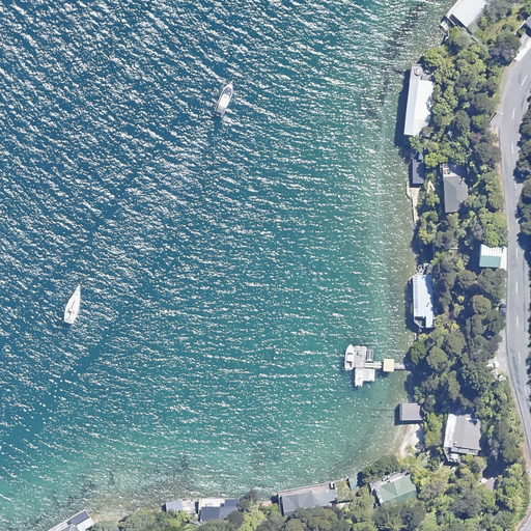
[(491,2),(487,0),(463,0),(452,15),(470,28),(491,2)]
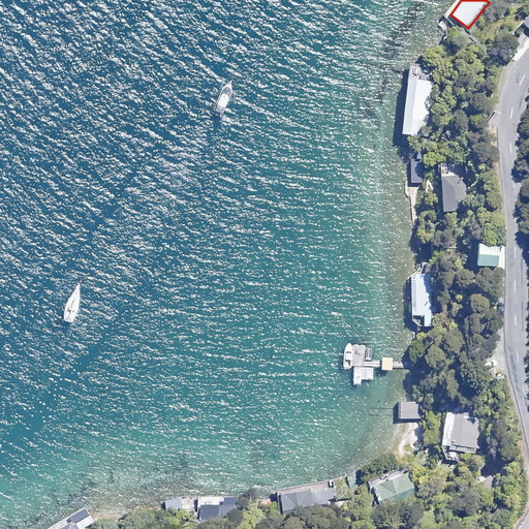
[(528,11),(520,23),(528,31),(528,11)]
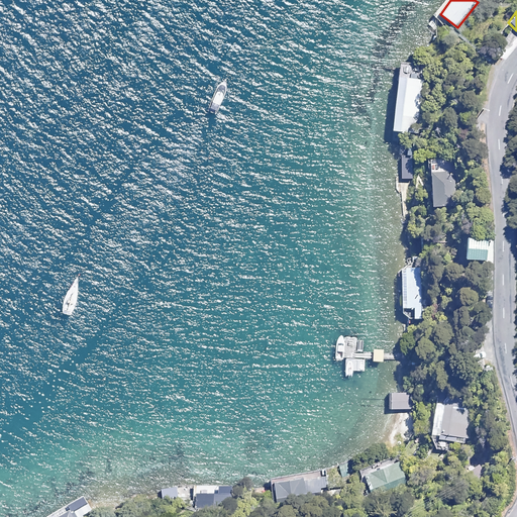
[(422,103),(424,80),(418,79),(420,65),(400,63),(393,131),(409,132),(413,102),(422,103)]
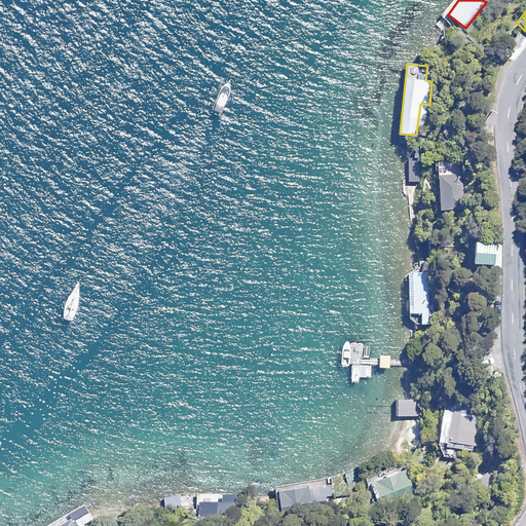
[(462,164),(439,164),(439,209),(462,209),(462,164)]
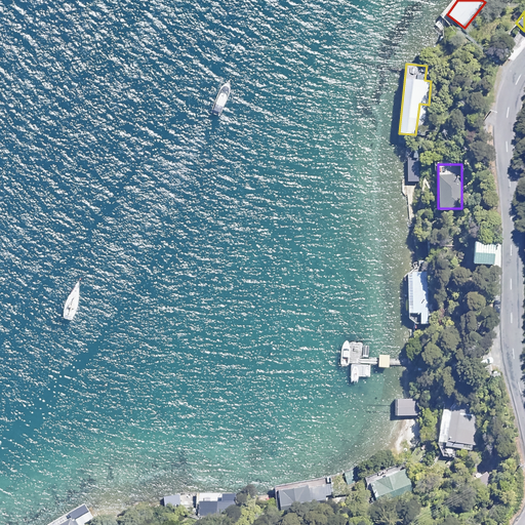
[(494,243),(472,241),(470,261),(492,264),(494,243)]
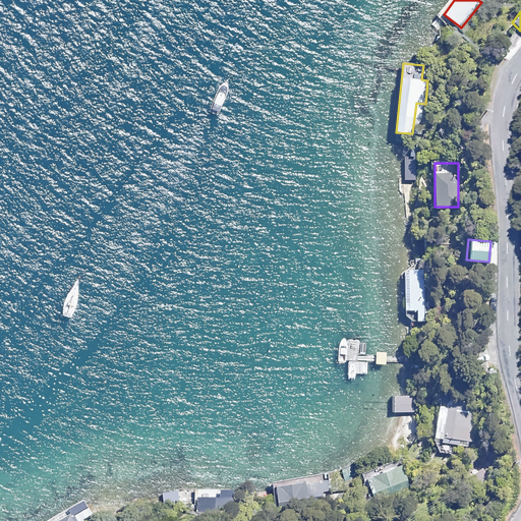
[(418,312),(417,322),(431,323),(432,270),(409,270),(408,312),(418,312)]
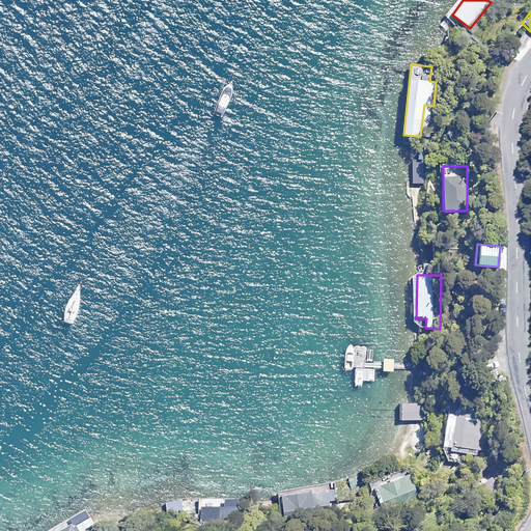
[(487,407),(452,403),(451,419),(454,419),(451,452),(483,455),(487,407)]
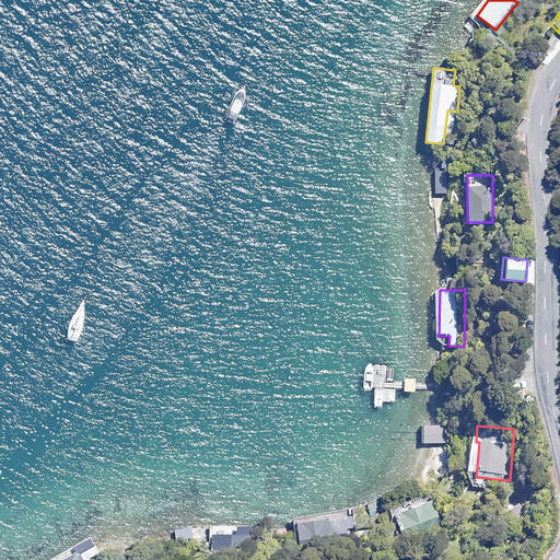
[(448,444),(448,428),(426,427),(426,443),(448,444)]
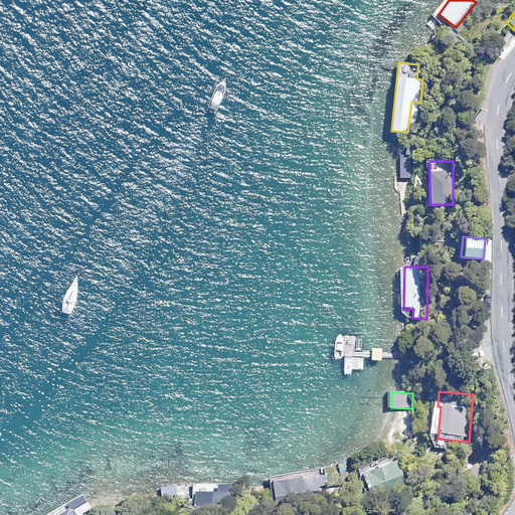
[(406,484),(398,461),(365,473),(373,495),(384,491),(406,484)]
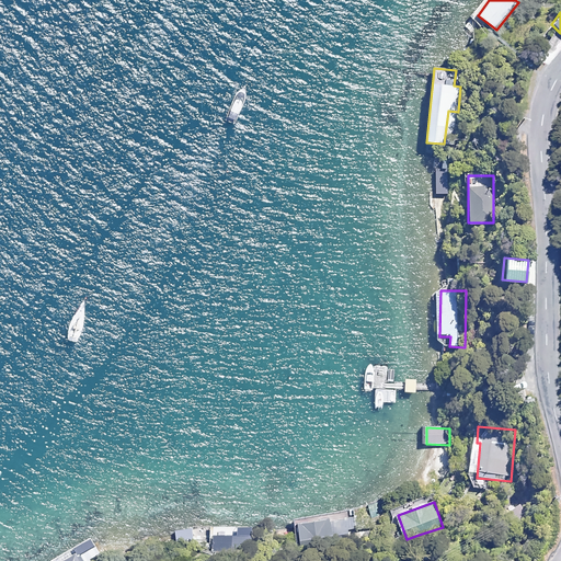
[(361,542),(353,512),(296,525),(304,556),(361,542)]
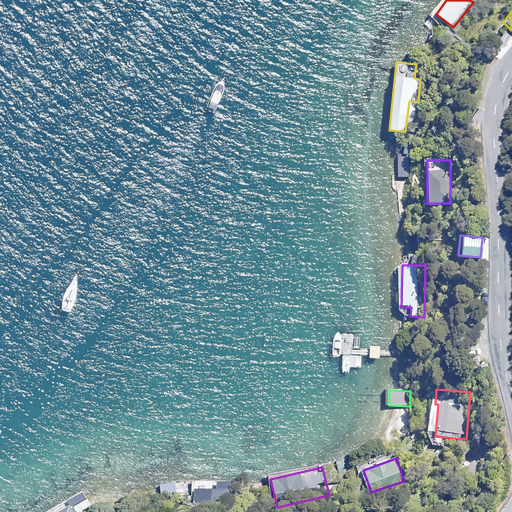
[(232,479),(192,479),(192,507),(231,507),(232,479)]
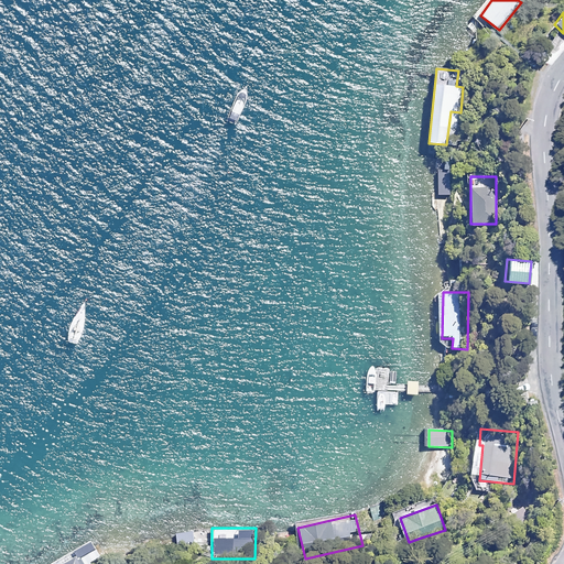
[(199,533),(174,534),(175,556),(201,555),(199,533)]
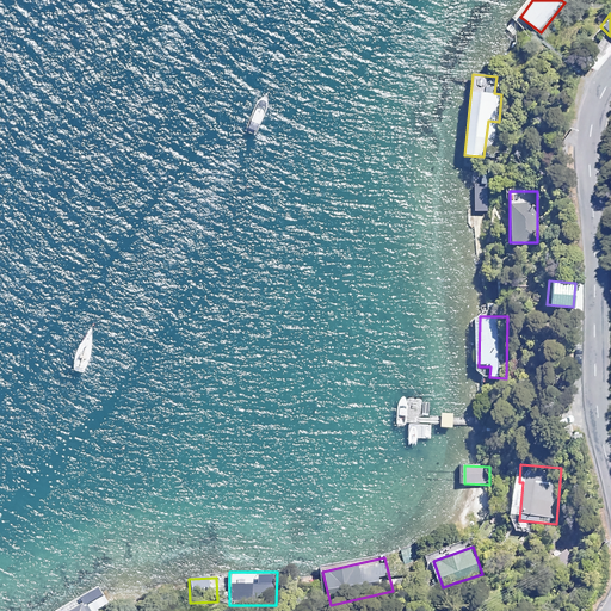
[(62,610),(100,610),(109,606),(99,590),(62,610)]
